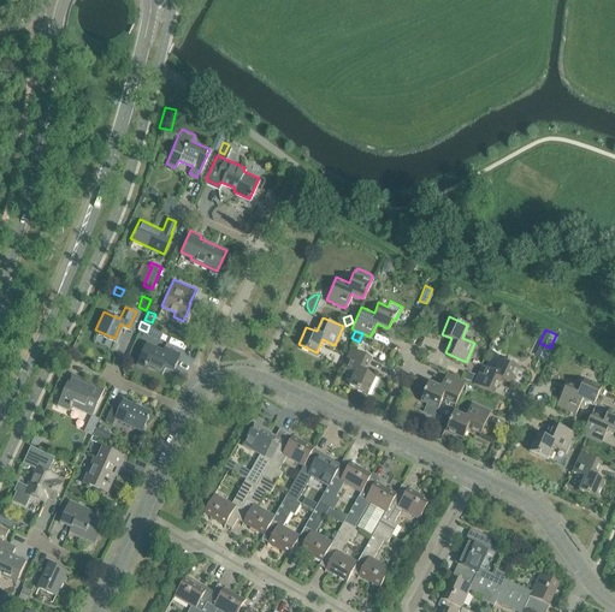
[(145,340),(136,361),(161,372),(165,362),(173,366),(179,351),(164,344),(161,349),(145,340)]
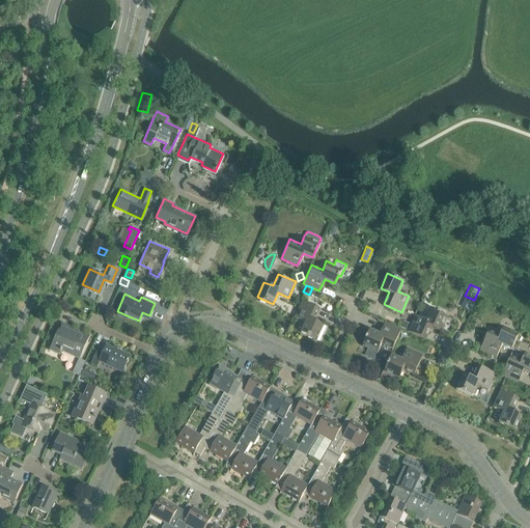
[(300,331),(315,338),(318,339),(325,325),(313,320),(319,307),(302,299),(295,315),(305,320),(300,331)]
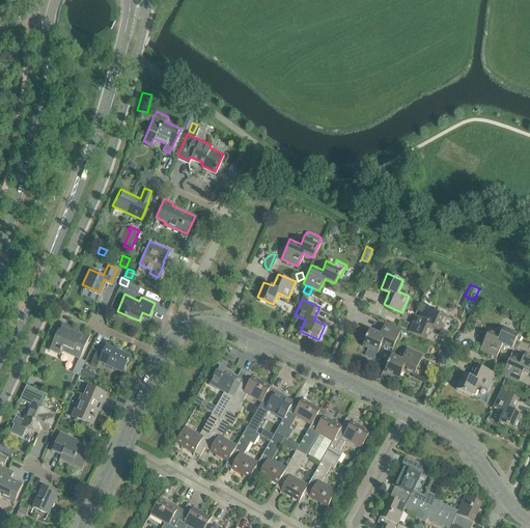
[(414,313),(410,322),(408,328),(407,330),(424,337),(429,326),(439,329),(445,314),(429,307),(425,318),(414,313)]
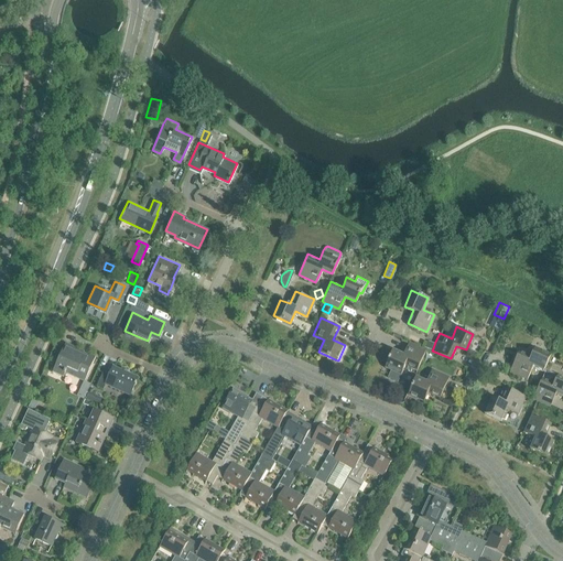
[(424,345),(433,348),(435,342),(428,338),(424,345)]
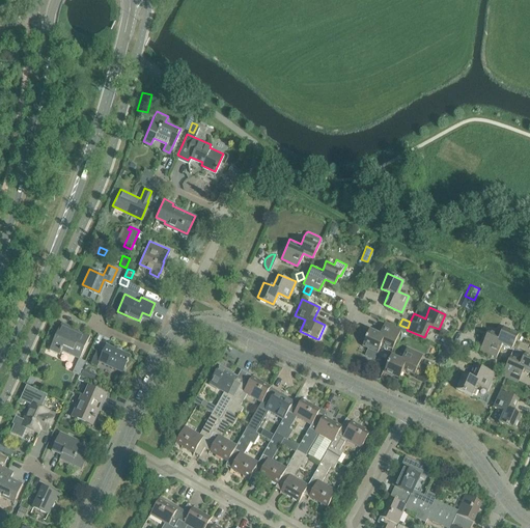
[(60,321),(48,348),(58,353),(60,349),(78,357),(79,356),(89,333),(60,321)]
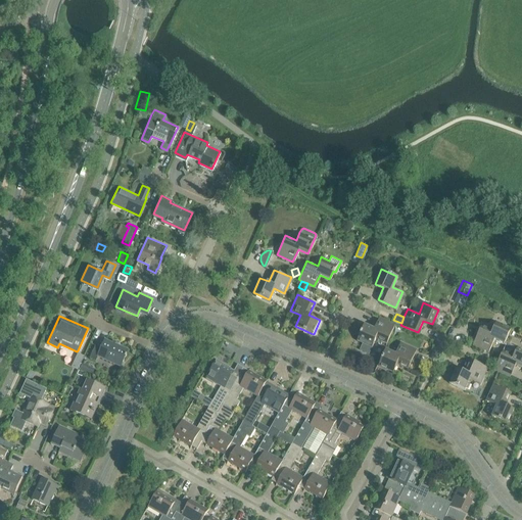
[(363,323),(356,338),(362,341),(359,347),(368,351),(375,336),(385,341),(394,323),(378,316),(373,328),(363,323)]
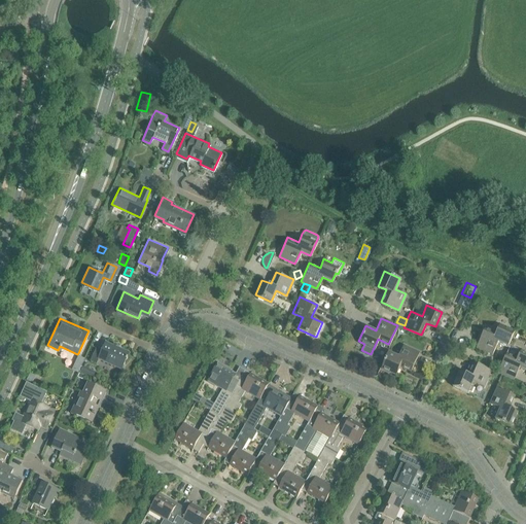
[(484,326),(475,345),(491,353),(496,341),(506,345),(514,329),(498,323),(494,332),(484,326)]
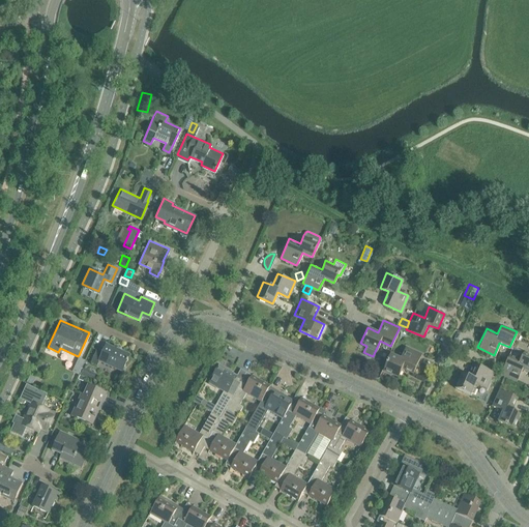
[(101,350),(95,348),(89,361),(95,363),(98,359),(121,370),(128,352),(105,342),(101,350)]
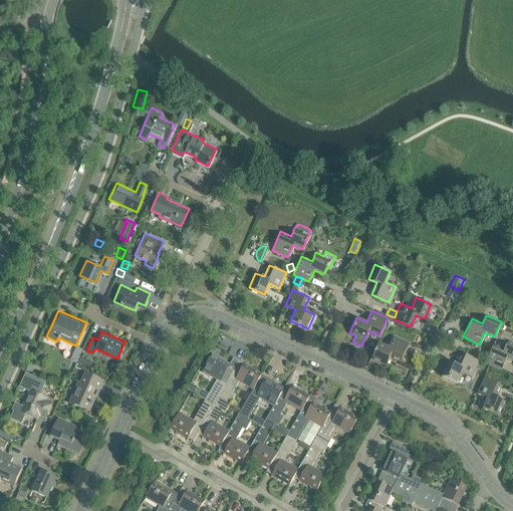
[(377,342),(370,357),(386,363),(390,355),(400,360),(409,341),(393,334),(388,346),(377,342)]
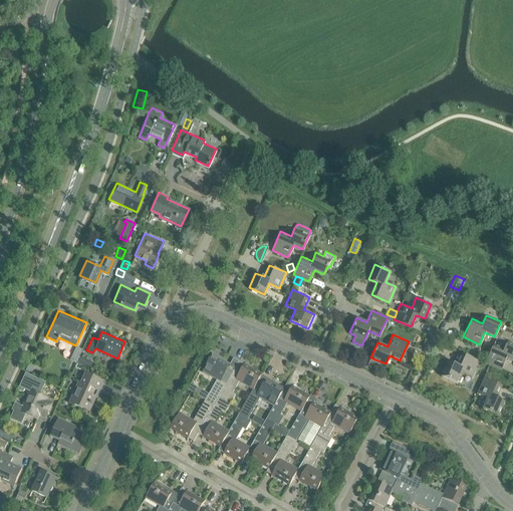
[(484,361),(489,363),(500,368),(505,356),(512,359),(512,341),(507,339),(503,347),(493,342),(484,361)]
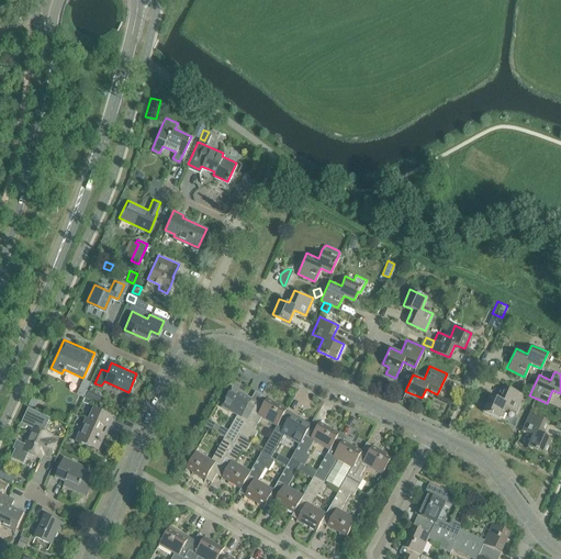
[(82,378),(76,391),(82,394),(89,380),(83,377),(82,378)]
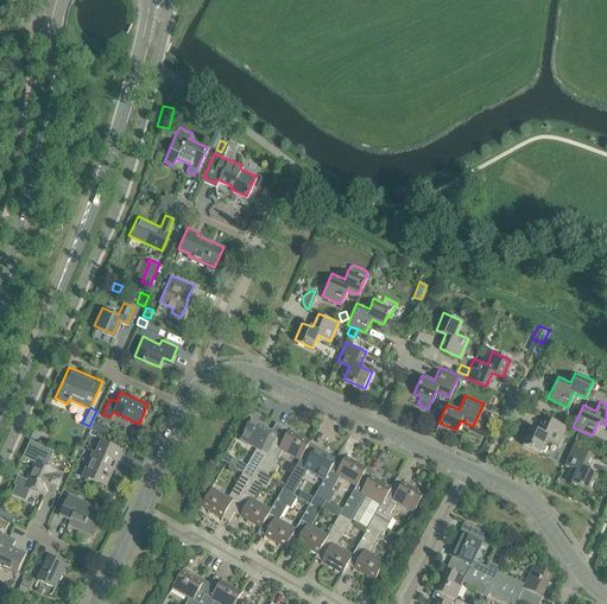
[(251,415),(238,437),(255,446),(246,463),(241,470),(252,476),(257,468),(282,425),(274,420),(271,427),(265,425),(265,424),(251,415)]
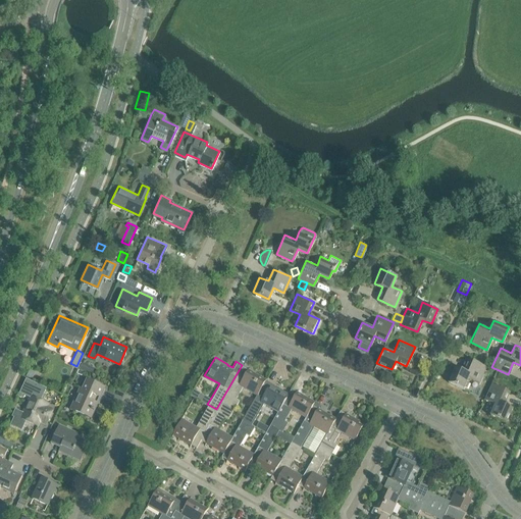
[(454,365),(448,380),(463,387),(468,376),(478,381),(485,365),(468,357),(463,369),(454,365)]
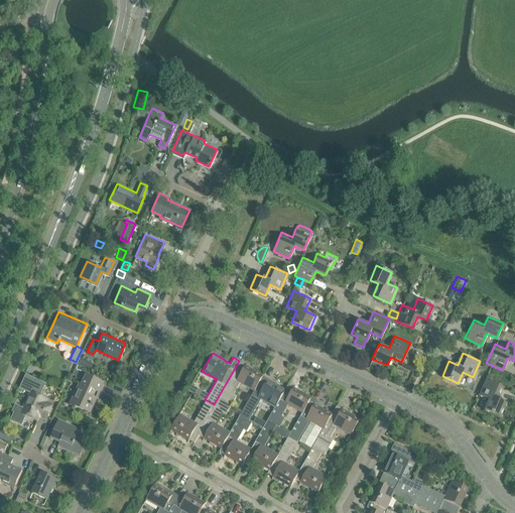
[(260,373),(239,361),(218,397),(230,403),(235,394),(232,392),(238,380),(252,388),(260,373)]
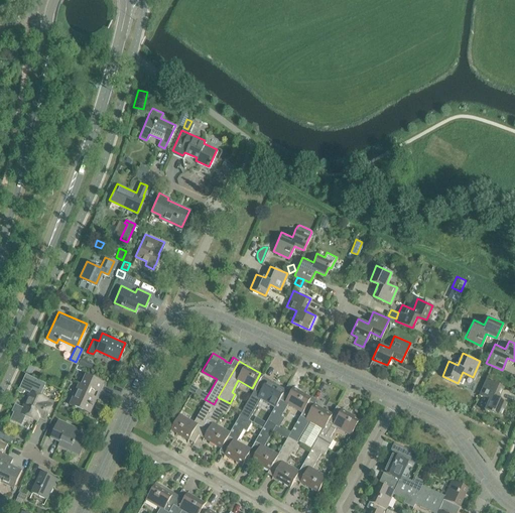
[(33,365),(28,362),(25,370),(30,372),(33,365)]
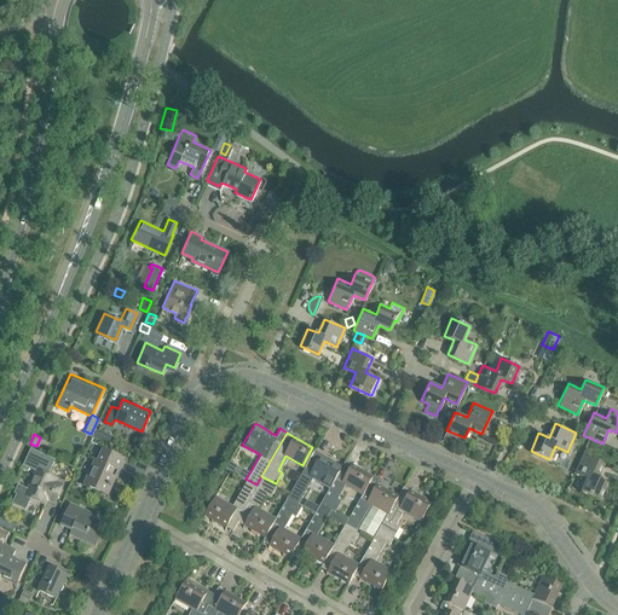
[(313,447),(286,495),(298,502),(312,476),(329,486),(340,468),(344,460),(316,445),(313,447)]
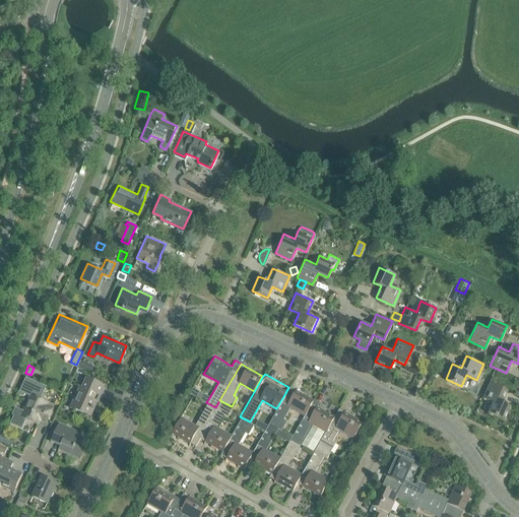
[(14,412),(11,421),(19,425),(23,416),(37,423),(39,417),(45,421),(52,406),(46,403),(47,400),(39,397),(45,384),(25,375),(19,388),(28,392),(20,410),(14,407),(12,411),(14,412)]
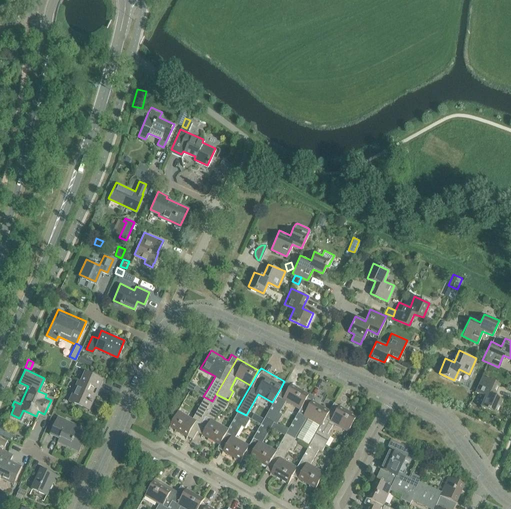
[(84,369),(80,379),(77,378),(68,399),(85,407),(89,400),(91,401),(102,377),(84,369)]
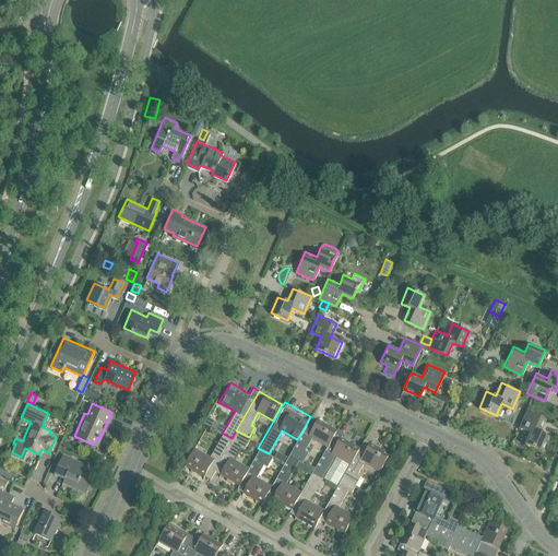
[(525,410),(518,426),(518,427),(530,432),(524,444),(541,451),(547,435),(538,430),(544,417),(525,410)]
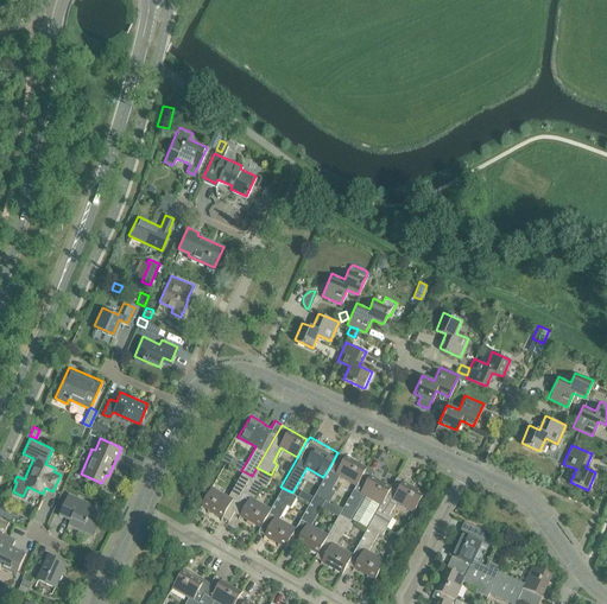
[(315,491),(314,493),(324,498),(328,501),(334,490),(330,488),(339,474),(355,483),(365,465),(339,450),(337,452),(334,459),(323,477),(320,483),(315,491)]
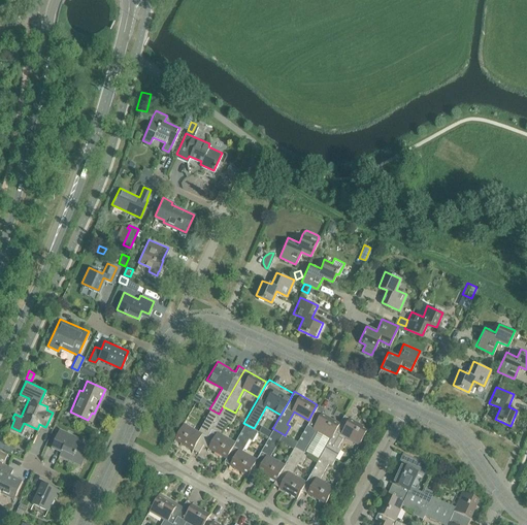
[(195,400),(196,401),(199,394),(195,392),(191,398),(195,400)]
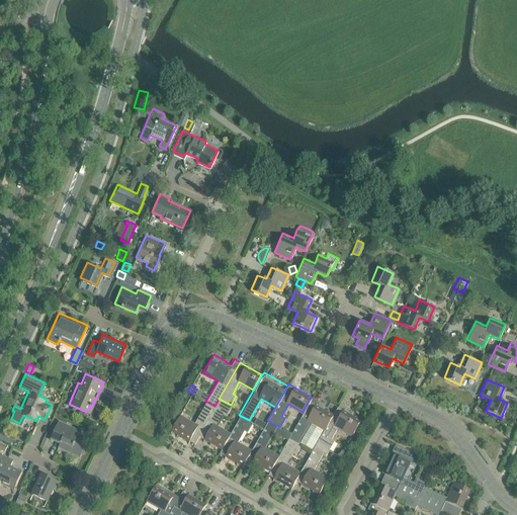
[(290,433),(288,437),(296,442),(309,421),(323,429),(332,414),(315,404),(319,398),(313,395),(312,397),(311,397),(303,412),(290,433)]
